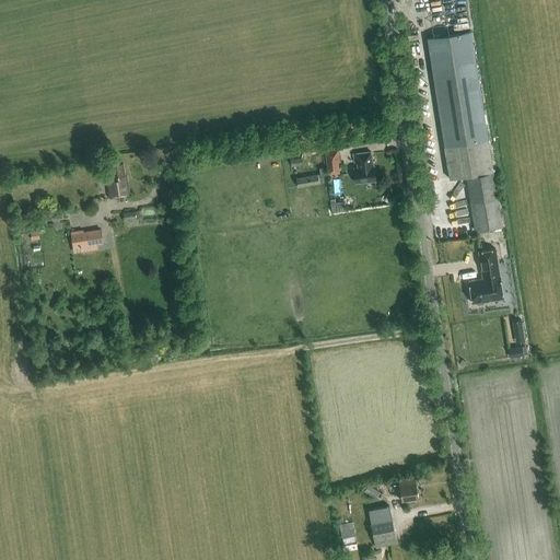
[(488,139),(465,0),(426,0),(432,37),(427,38),(450,178),(467,176),(475,230),(502,225),(488,139)]
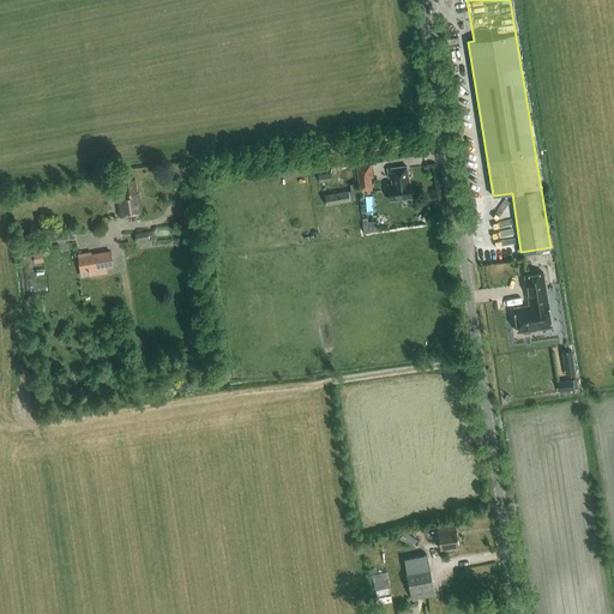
[(372,176),(369,161),(355,163),(359,193),(371,191),(369,176),(372,176)]
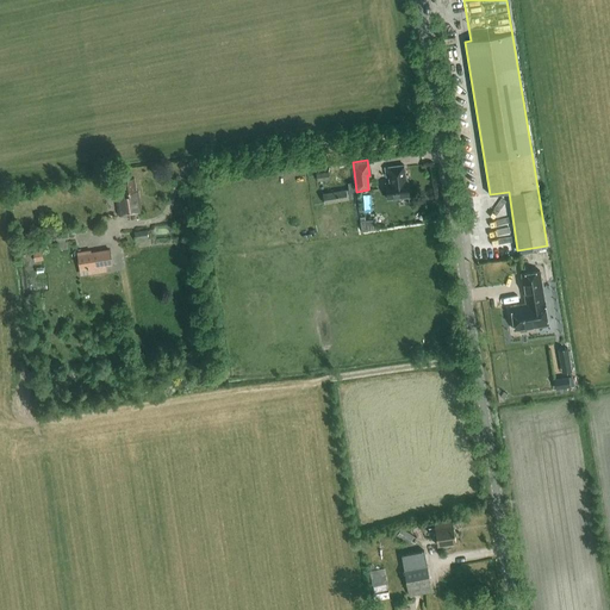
[(406,179),(405,180),(404,165),(385,167),(386,176),(388,175),(390,181),(385,182),(387,198),(409,195),(406,179)]
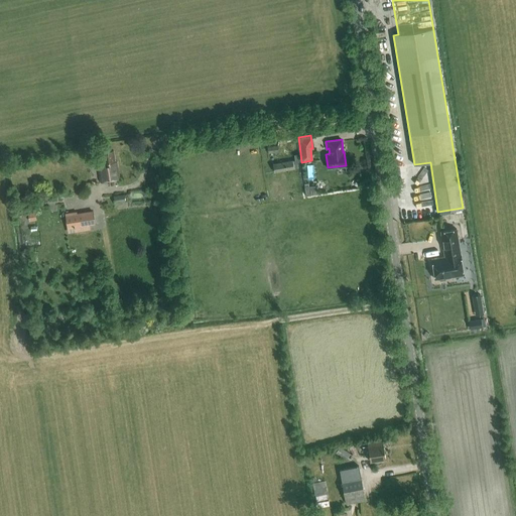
[(114,180),(118,179),(114,150),(101,152),(103,162),(98,163),(101,182),(109,181),(110,184),(115,183),(114,180)]
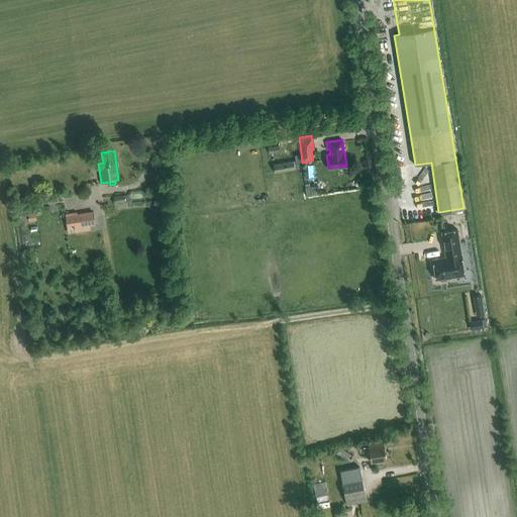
[(298,165),(301,164),(300,154),(295,156),(296,161),(274,164),(275,172),(299,169),(298,165)]
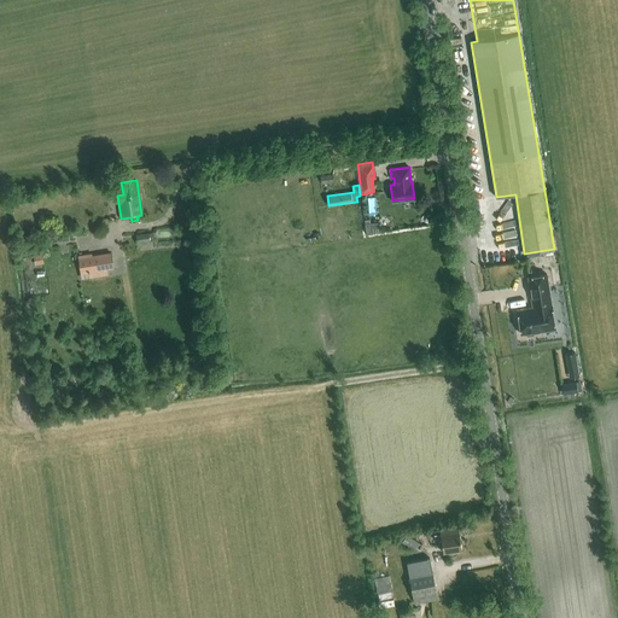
[(149,233),(136,234),(138,244),(150,242),(149,233)]
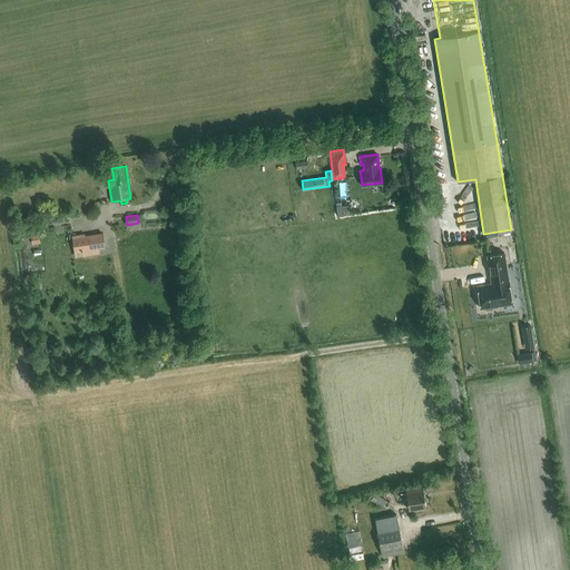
[(85,235),(85,234),(71,236),(75,257),(99,254),(98,248),(105,247),(102,233),(85,235)]
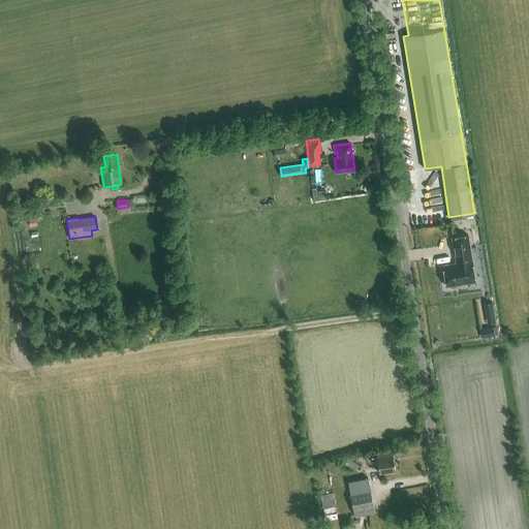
[(458,284),(475,282),(468,235),(452,237),(456,263),(442,266),(446,286),(449,285),(452,288),(457,287),(458,284)]
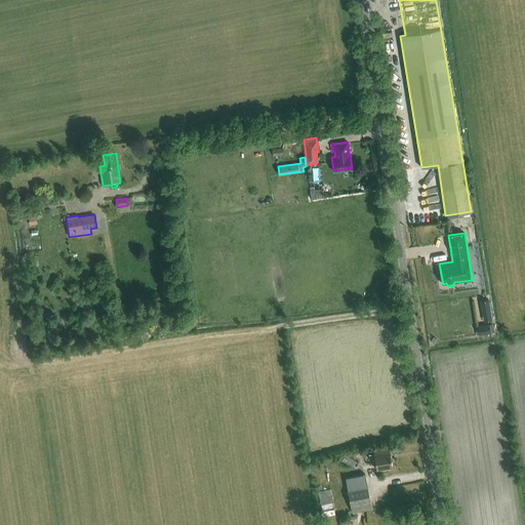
[(480,325),(482,333),(496,330),(494,322),(480,325)]
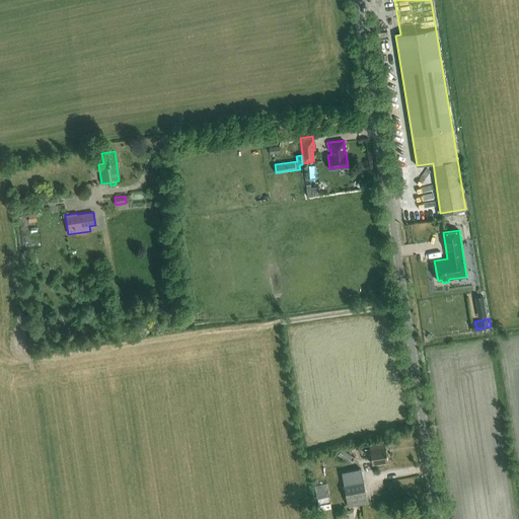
[(372,464),(388,461),(385,444),(369,447),(372,464)]
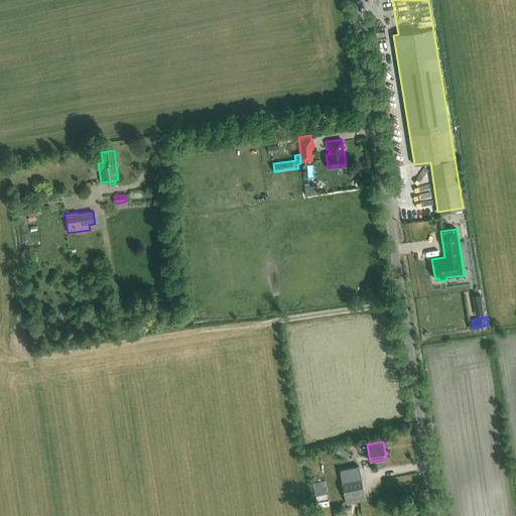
[(359,453),(353,443),(348,446),(354,456),(359,453)]
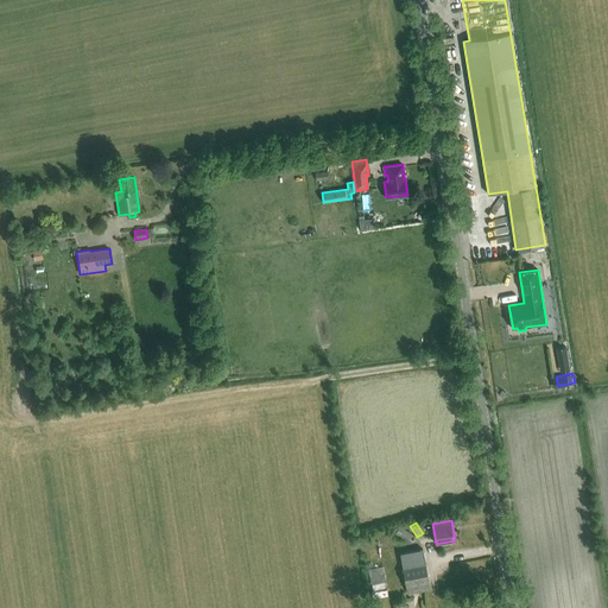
[(412,534),(399,526),(396,533),(409,540),(412,534)]
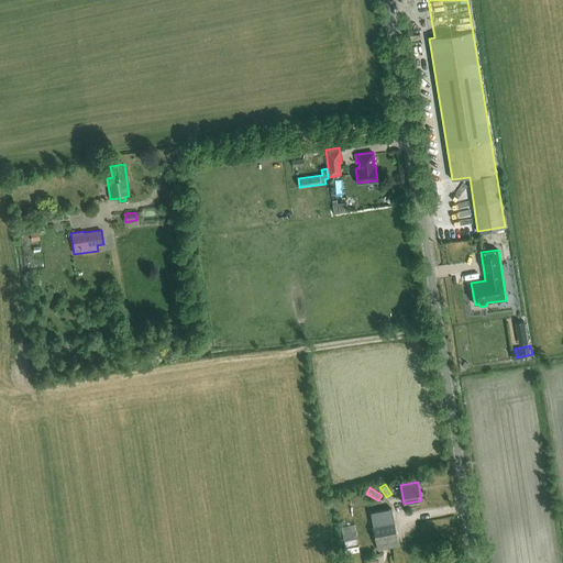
[(371,512),(377,550),(398,547),(392,508),(371,512)]
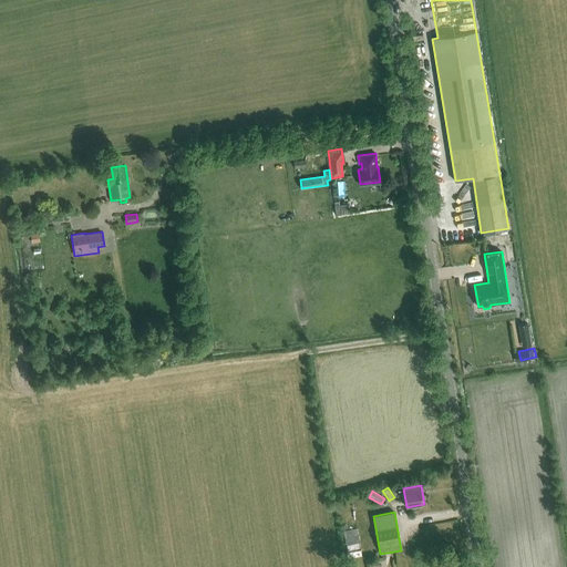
[(360,548),(357,529),(343,532),(348,552),(360,548)]
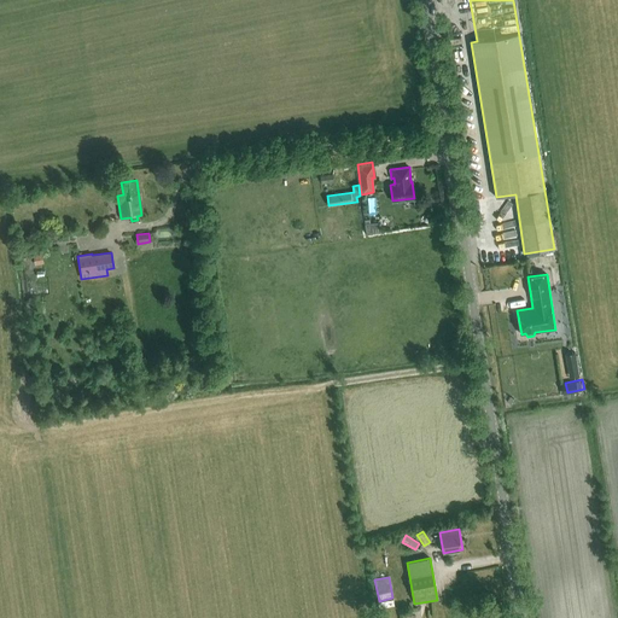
[(395,606),(392,599),(379,601),(380,610),(395,606)]
